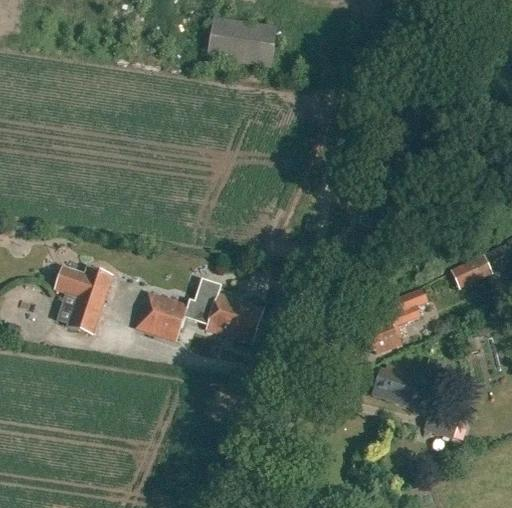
[(268,65),(275,26),(212,16),(206,56),(268,65)]
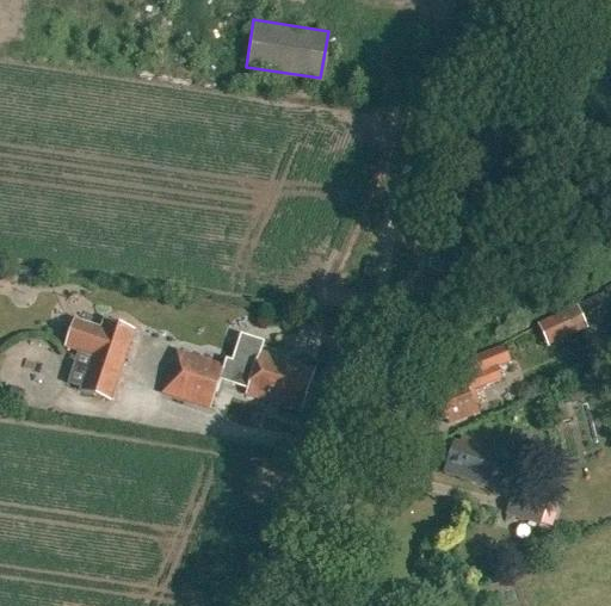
[(538,322),(544,336),(584,319),(576,304),(538,322)]
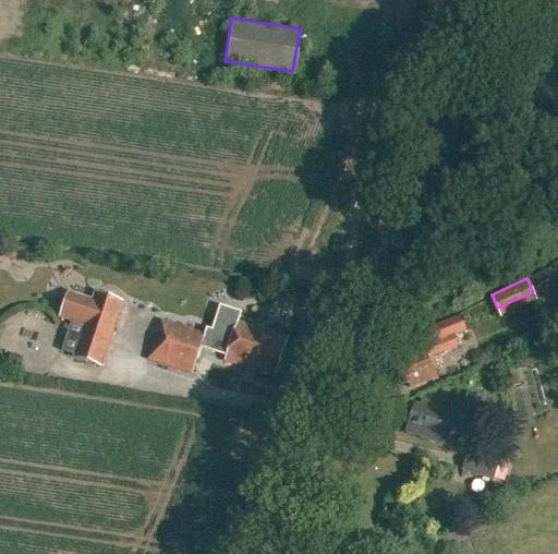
[(61,348),(73,352),(73,354),(100,364),(121,300),(94,290),(92,298),(67,290),(59,314),(71,318),(61,348)]
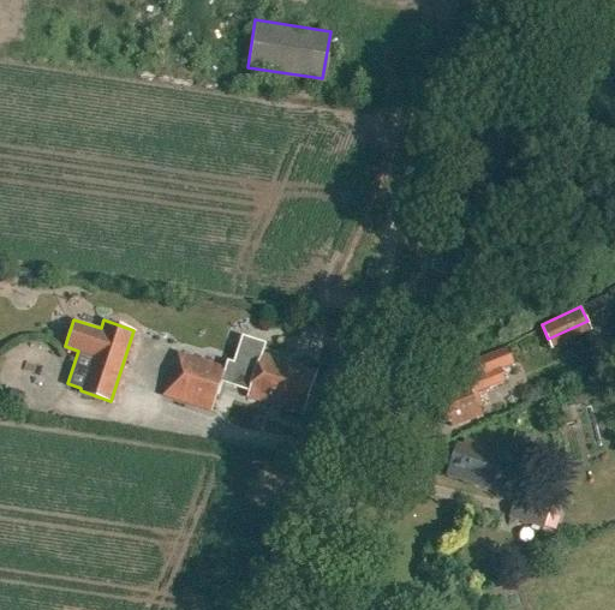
[(464,378),(433,393),(435,399),(443,419),(448,417),(451,423),(484,410),(475,388),(506,376),(501,364),(514,358),(508,342),(458,363),(464,378)]
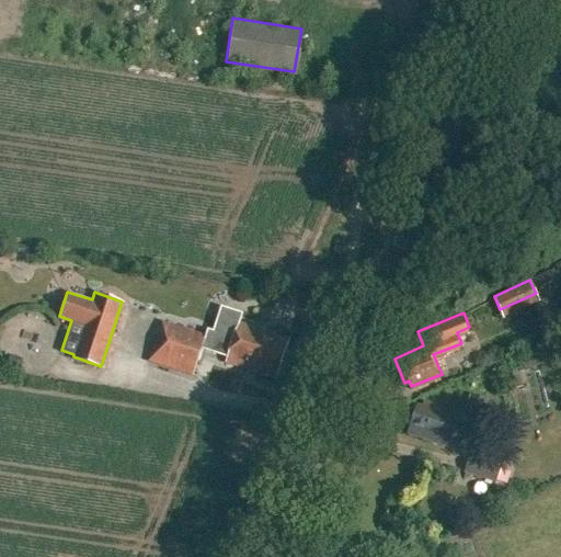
[(148,359),(192,374),(205,333),(161,319),(148,359)]
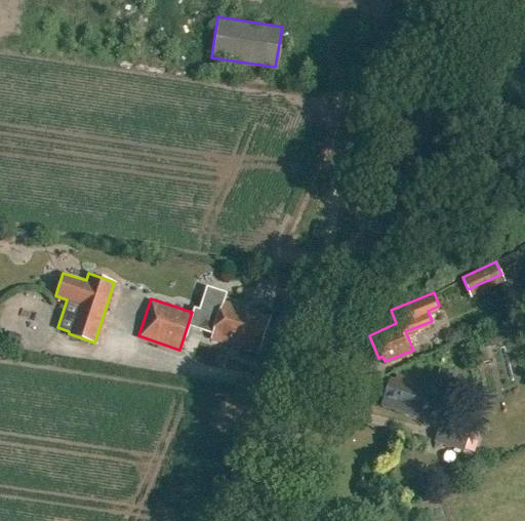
[(220,303),(208,338),(254,354),(267,318),(220,303)]
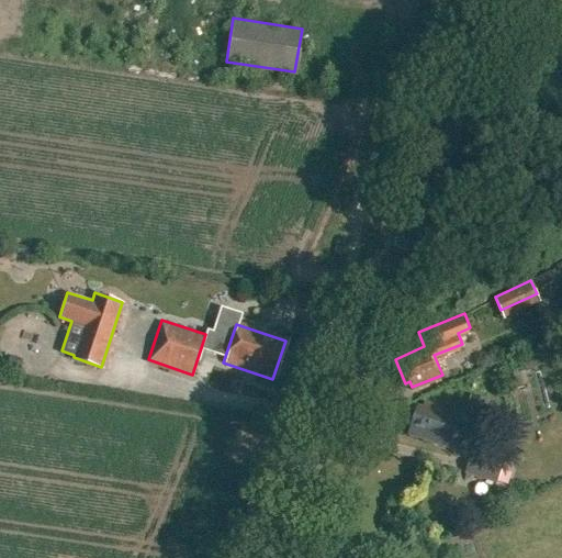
[(518,355),(520,360),(516,361),(516,360),(503,364),(509,389),(523,386),(518,371),(524,368),(525,370),(559,354),(551,339),(518,355)]
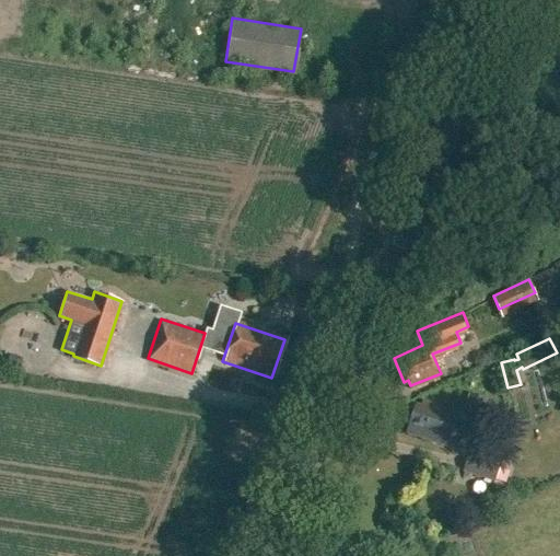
[(409,421),(410,421),(407,430),(448,443),(459,410),(422,398),(420,404),(416,403),(409,421)]
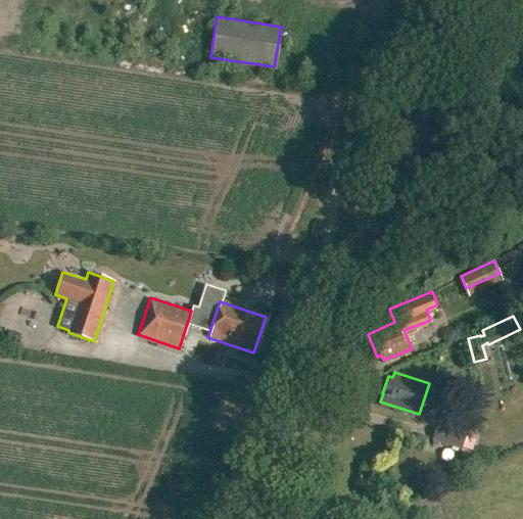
[(431,437),(462,447),(466,432),(436,422),(431,437)]
